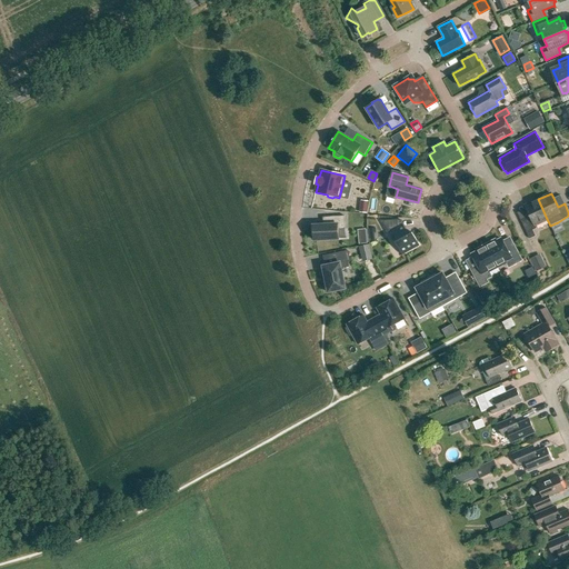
[(520,220),(529,239),(536,236),(532,230),(537,228),(535,226),(547,219),(538,199),(525,206),(529,215),(528,217),(520,220)]
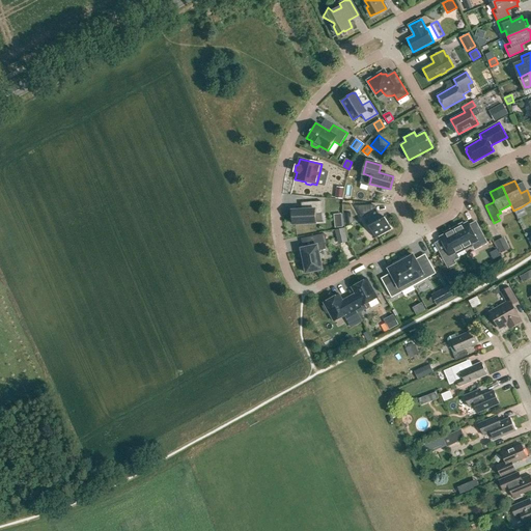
[(292,219),(294,224),(316,223),(315,214),(322,214),(322,201),(307,202),(308,210),(292,211),(292,212),(290,212),(290,219),(292,219)]
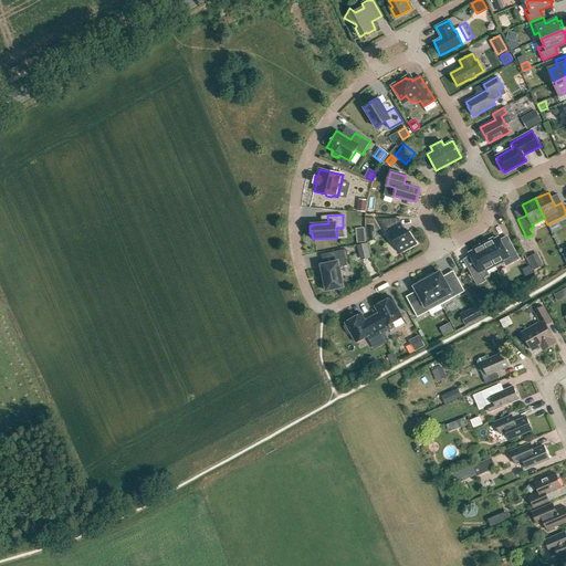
[(394,240),(400,253),(417,244),(410,231),(407,233),(402,226),(399,227),(399,219),(379,220),(386,231),(389,230),(395,240),(394,240)]
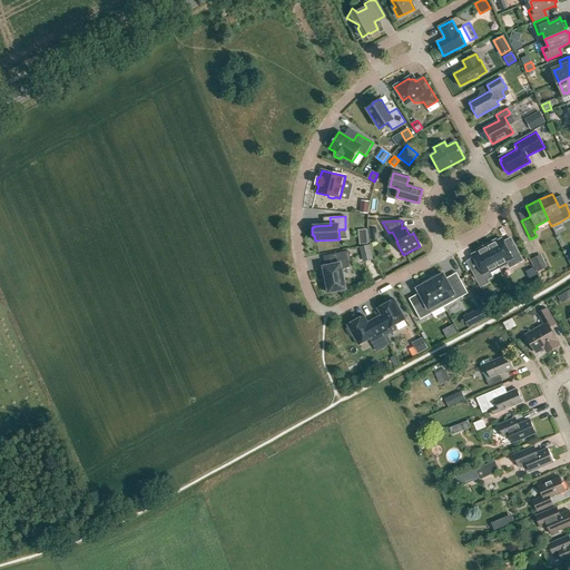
[(487,245),(498,266),(507,262),(510,268),(522,262),(517,248),(509,252),(503,239),(498,242),(497,241),(487,245)]
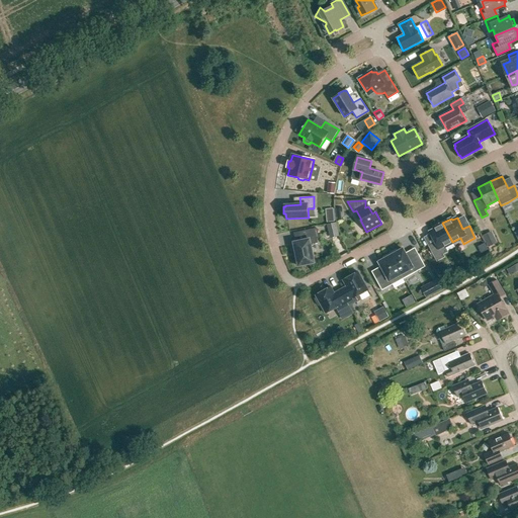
[(429,246),(437,260),(444,257),(442,254),(447,252),(444,246),(452,242),(442,223),(433,228),(434,229),(430,231),(436,243),(429,246)]
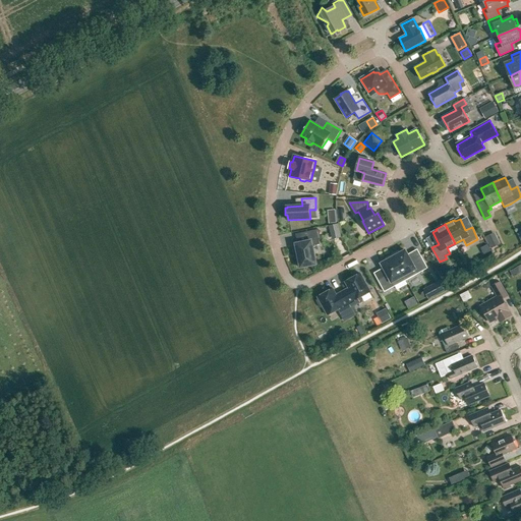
[(340,236),(338,228),(331,230),(332,238),(340,236)]
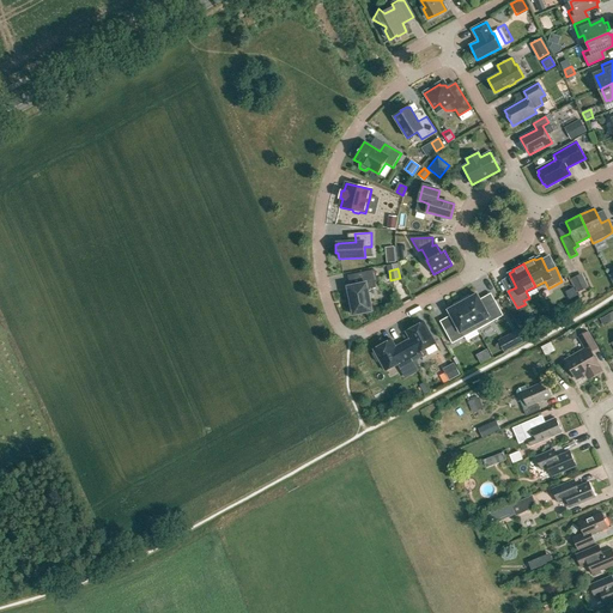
[(360,284),(347,286),(352,304),(350,305),(351,314),(353,314),(353,315),(372,311),(368,289),(376,287),(375,281),(377,281),(375,269),(358,273),(360,284)]
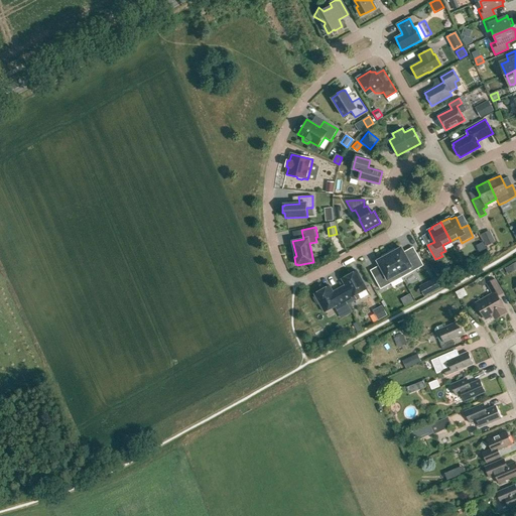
[(494,240),(489,229),(480,233),(485,245),(494,240)]
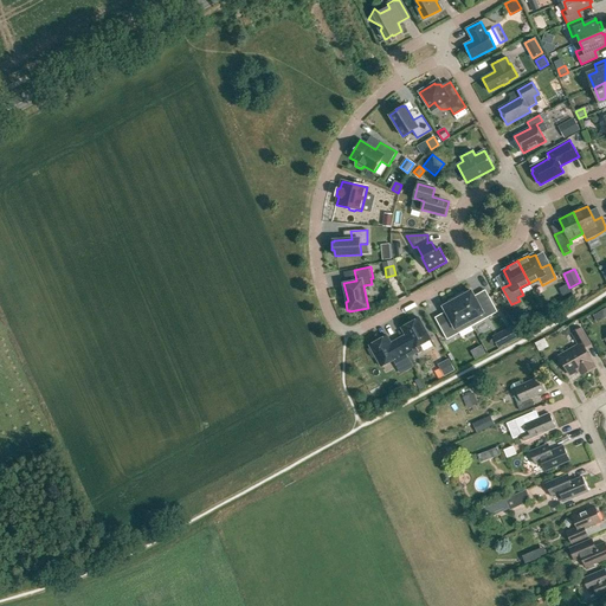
[(464,292),(456,296),(472,326),(498,311),(490,297),(478,303),(471,290),(465,295),(464,292)]
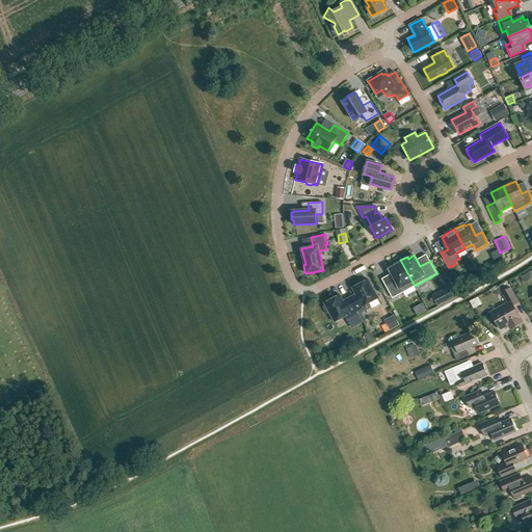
[(396,296),(415,286),(400,260),(394,264),(395,266),(390,269),(395,280),(389,284),(396,296)]
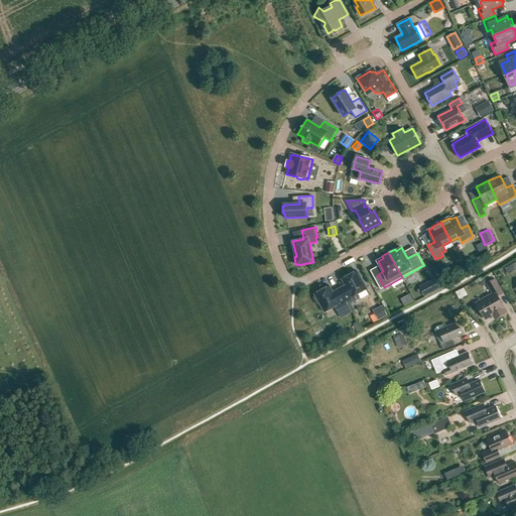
[(448,271),(443,262),(432,268),(437,277),(448,271)]
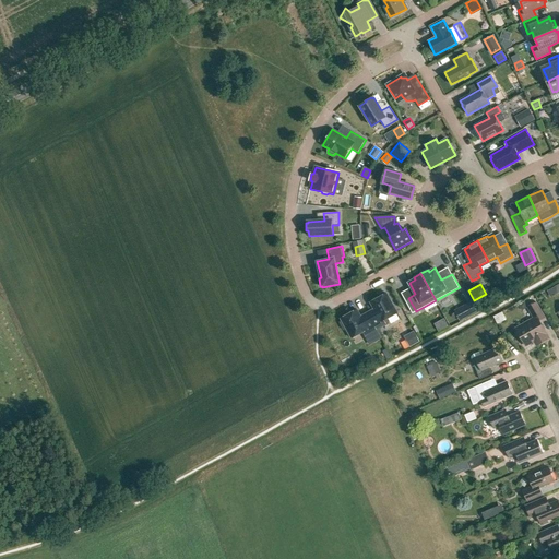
[(558,284),(548,292),(551,296),(558,290),(558,284)]
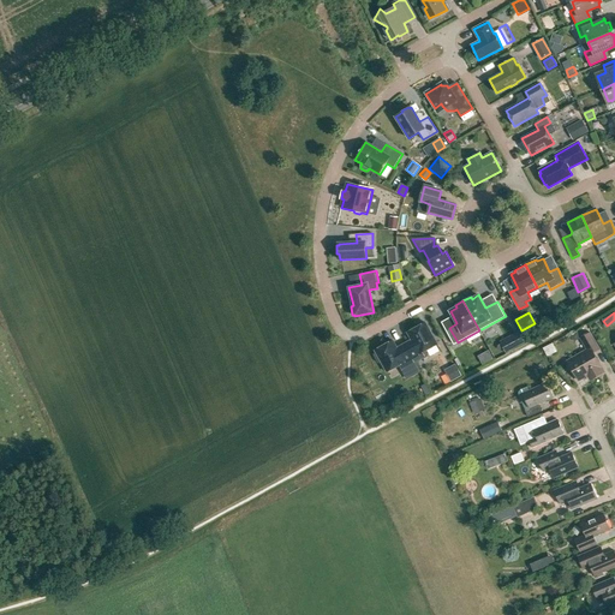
[(412,340),(405,344),(415,363),(429,356),(425,351),(437,345),(425,323),(407,333),(412,340)]
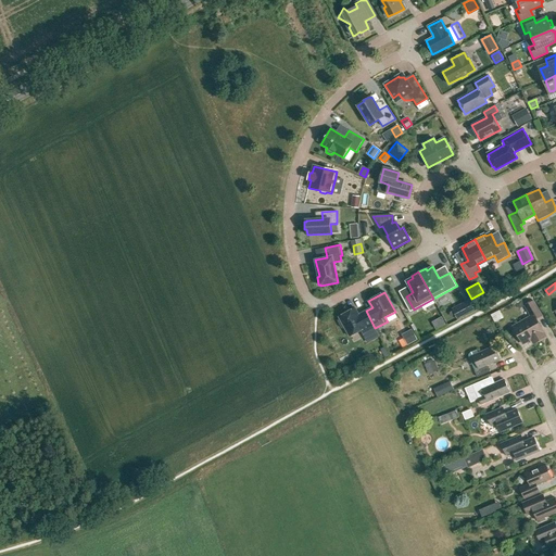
[(469,300),(460,304),(466,315),(475,311),(469,300)]
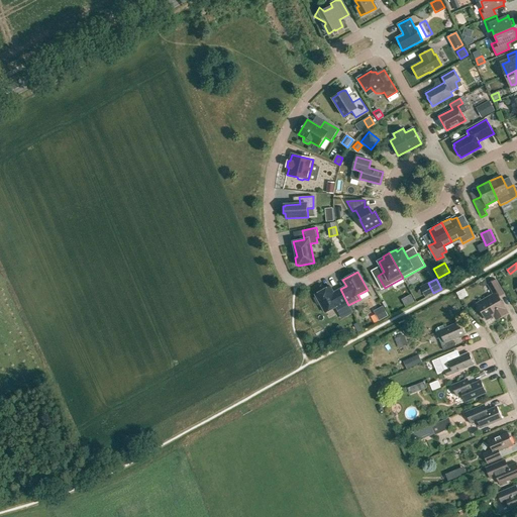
[(496,319),(507,313),(505,309),(506,308),(499,297),(504,294),(496,280),(488,284),(494,294),(477,304),(486,319),(494,315),(496,319)]
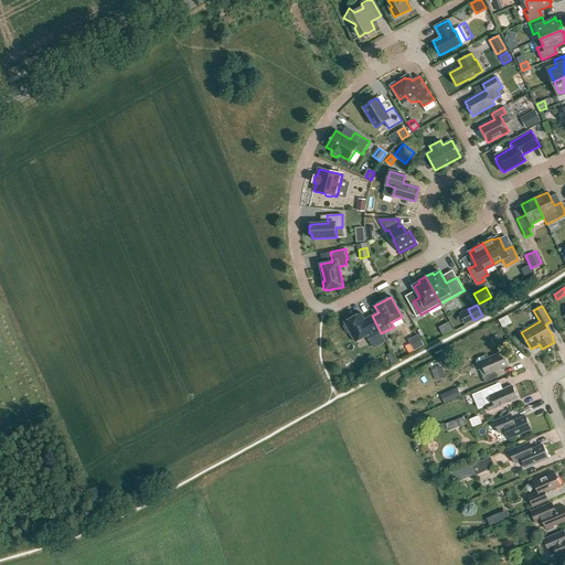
[(381,333),(372,316),(364,320),(361,312),(344,322),(345,323),(344,324),(343,327),(347,333),(349,333),(351,333),(355,342),(366,336),(369,341),(381,333)]
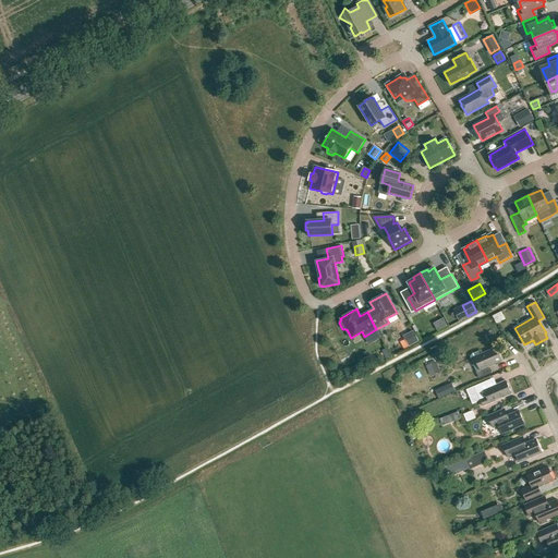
[(504,308),(496,314),(501,320),(508,316),(504,308)]
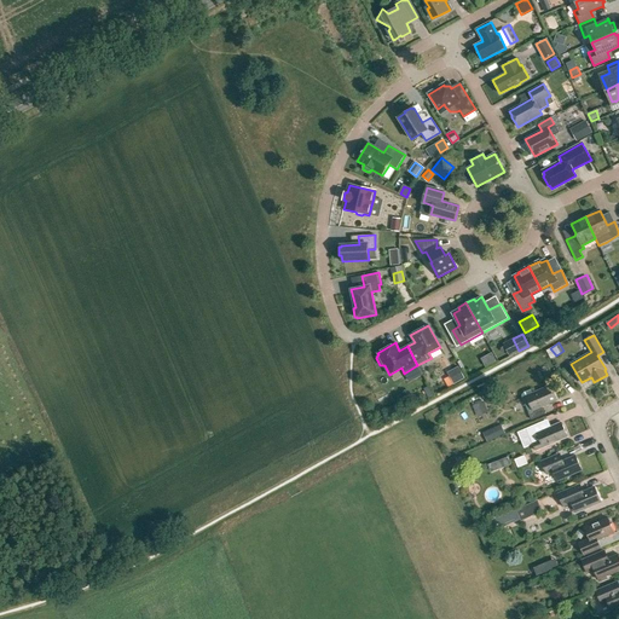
[(438,370),(444,380),(460,370),(455,362),(438,370)]
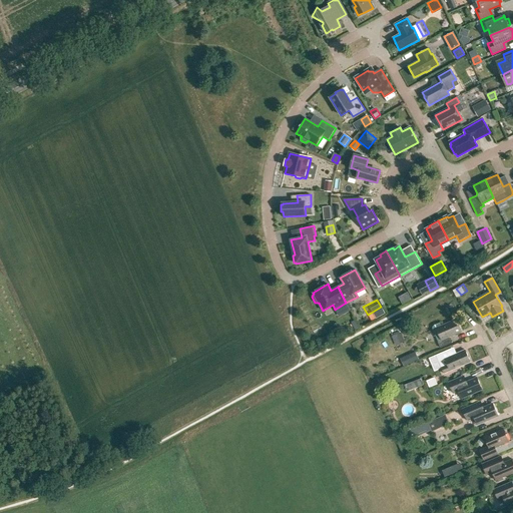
[(462,332),(457,320),(442,326),(440,322),(435,325),(433,326),(432,328),(432,330),(440,348),(452,343),(449,337),(462,332)]
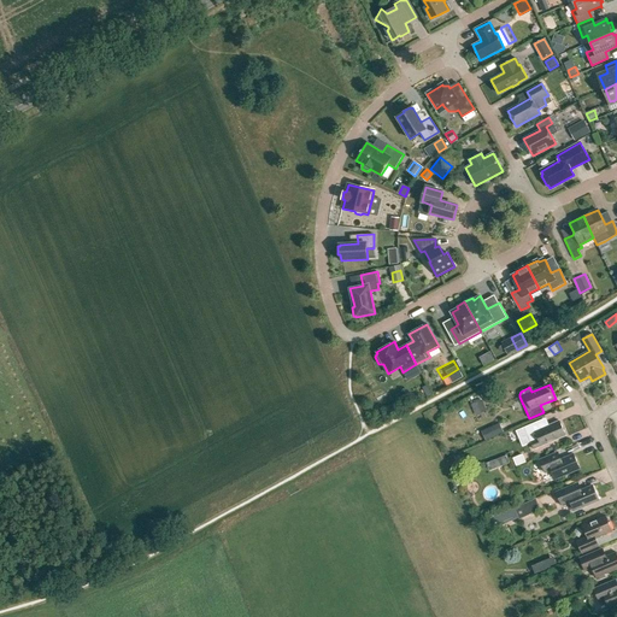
[(482,399),(471,404),(476,416),(487,411),(482,399)]
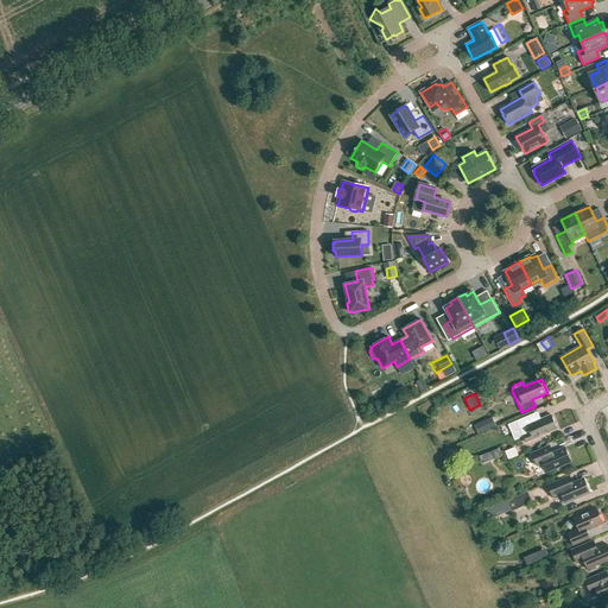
[(533,413),(517,420),(523,436),(526,443),(558,429),(551,415),(537,420),(533,413)]
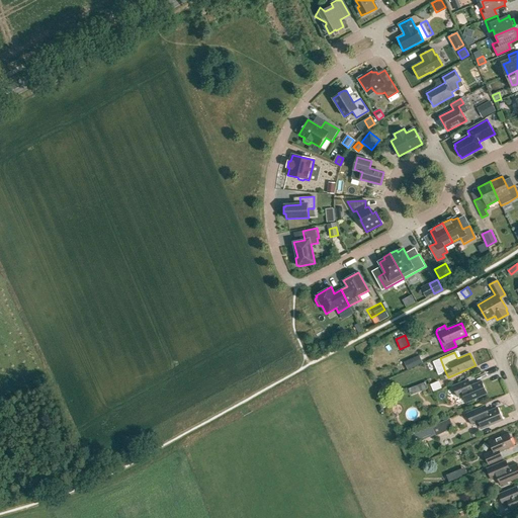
[(412,359),(405,362),(408,369),(416,366),(412,359)]
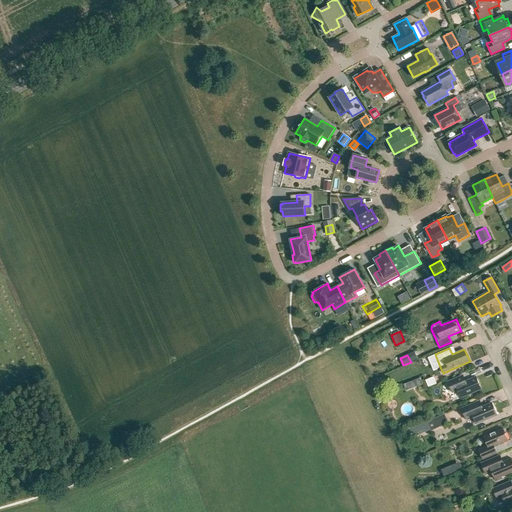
[(457,390),(461,398),(481,389),(476,377),(465,381),(463,375),(448,382),(452,392),(457,390)]
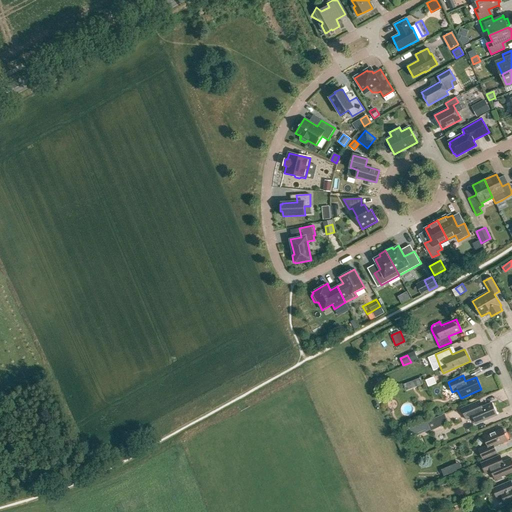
[(426,380),(428,387),(436,384),(434,377),(426,380)]
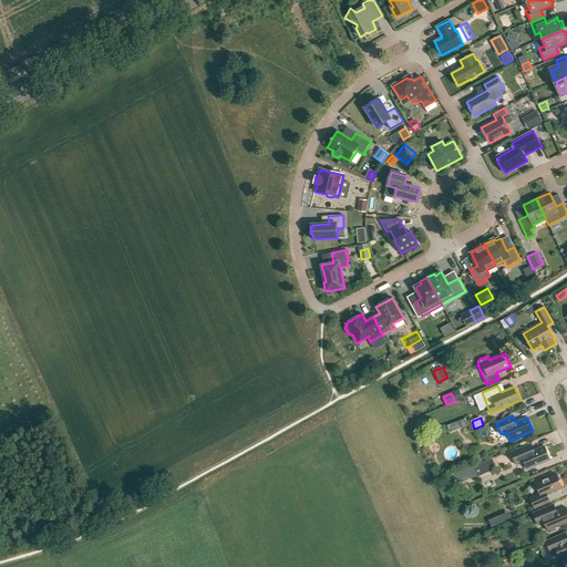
[(418,422),(420,428),(431,424),(429,419),(418,422)]
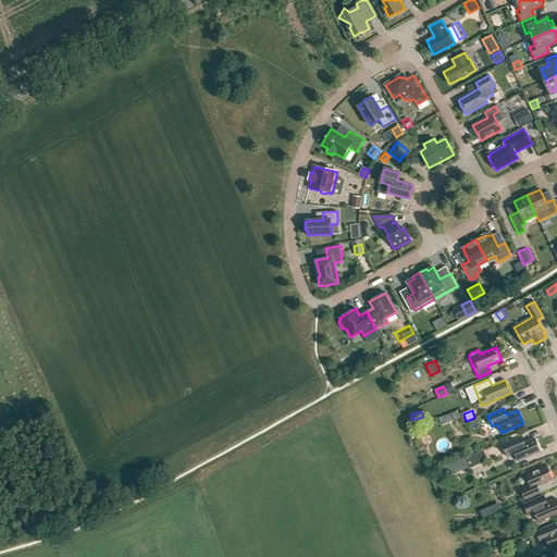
[(450,413),(454,420),(460,418),(457,411),(450,413)]
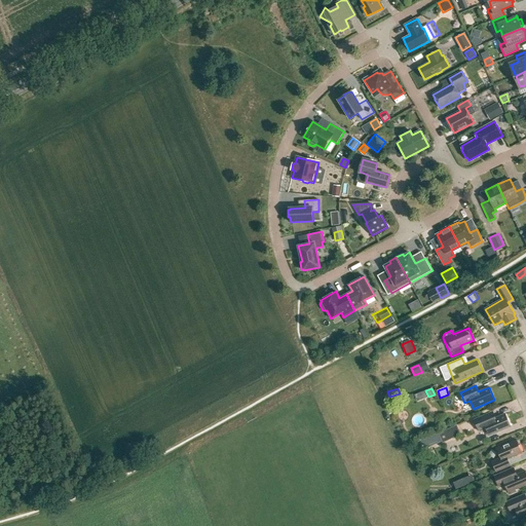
[(490,413),(476,419),(479,425),(484,423),(489,436),(511,426),(505,414),(492,419),(490,413)]
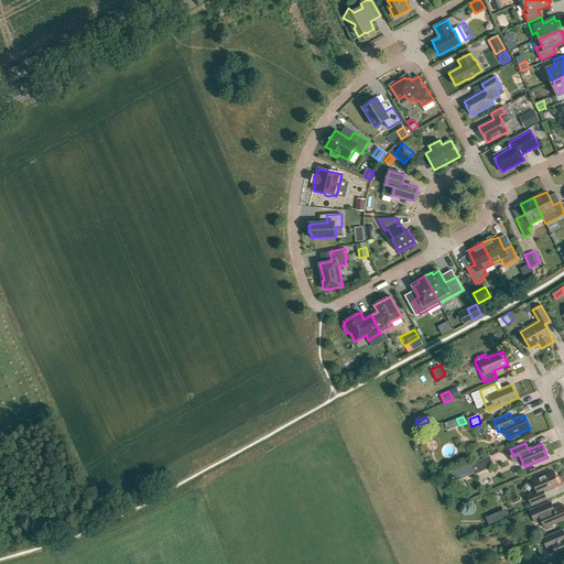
[(489,456),(470,465),(475,475),(494,466),(489,456)]
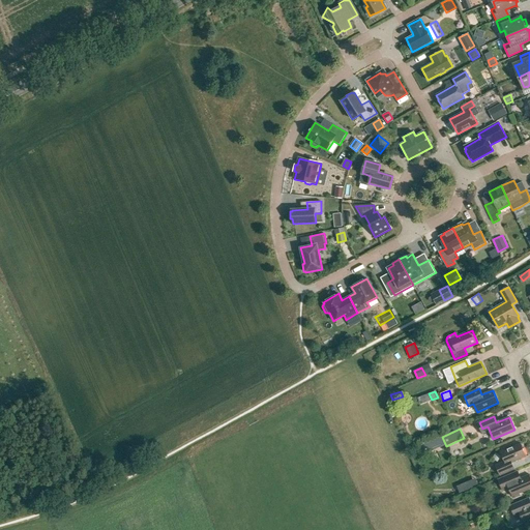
[(496,465),(500,475),(514,469),(511,463),(526,457),(520,443),(500,451),(504,461),(496,465)]
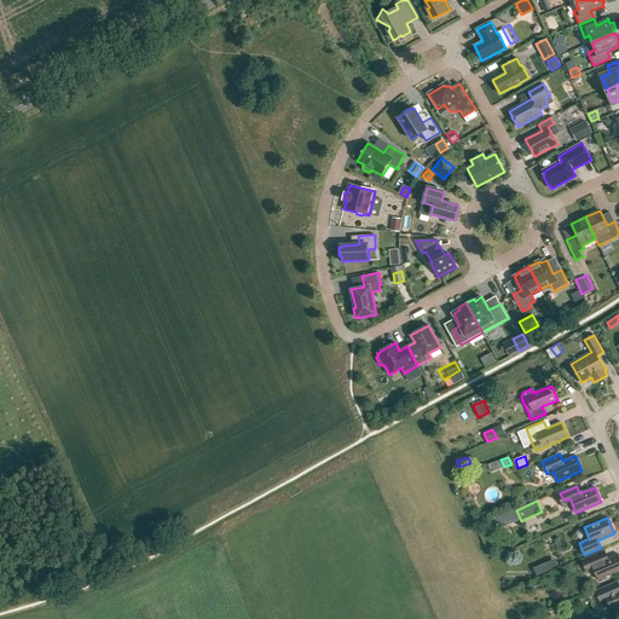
[(593,566),(599,579),(618,571),(618,555),(618,554),(605,560),(601,553),(583,561),(585,568),(593,566)]
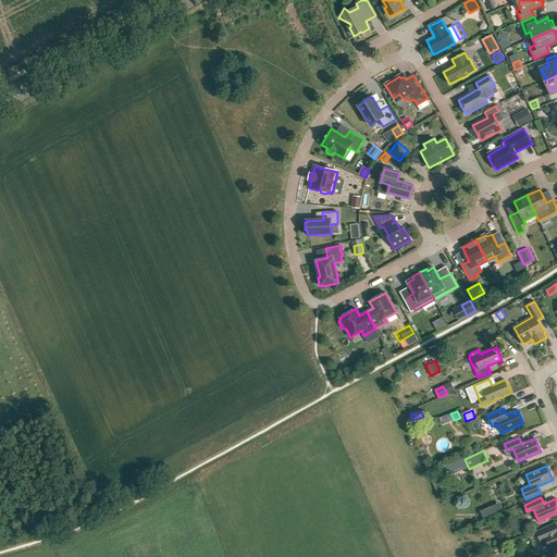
[(547,543),(549,549),(556,545),(556,530),(556,531),(554,524),(536,531),(540,539),(542,545),(547,543)]
